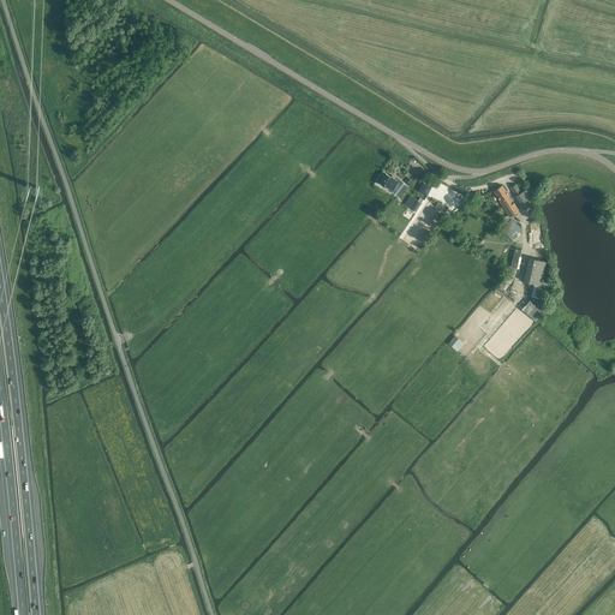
[(380,183),(392,190),(398,180),(386,173),(384,175),(381,173),(376,180),(380,183)]
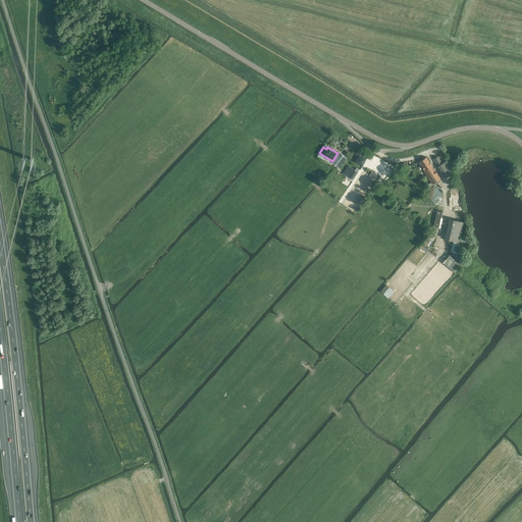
[(345,156),(340,153),(332,162),(337,166),(345,156)]
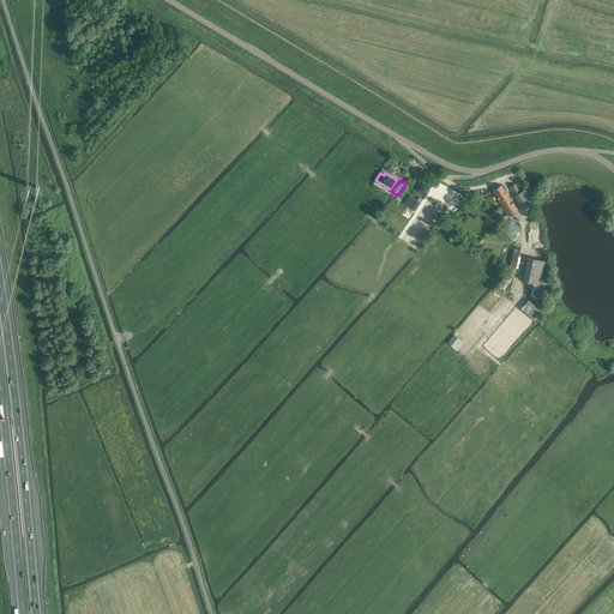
[(525,188),(521,192),(515,184),(511,186),(516,194),(515,196),(524,209),(534,203),(525,188)]
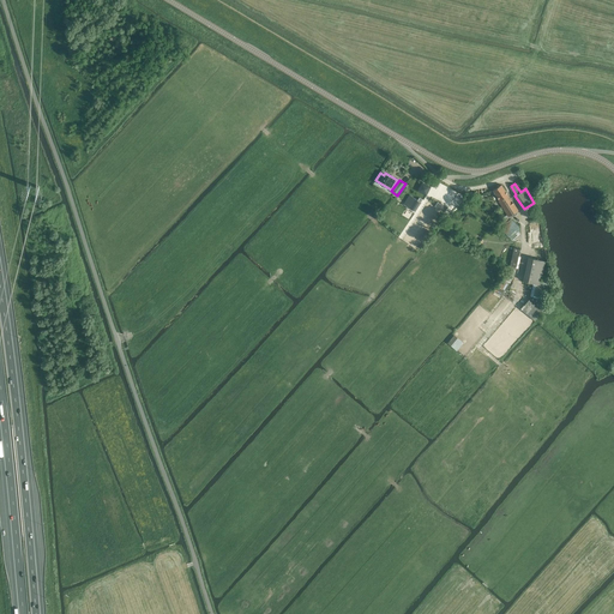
[(507,214),(509,216),(518,210),(501,185),(493,190),(499,200),(498,200),(507,214)]
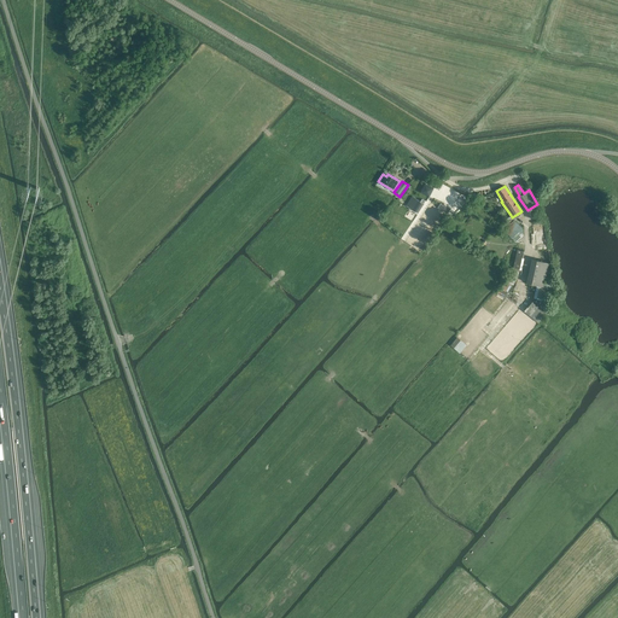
[(418,214),(424,203),(413,196),(406,205),(418,214)]
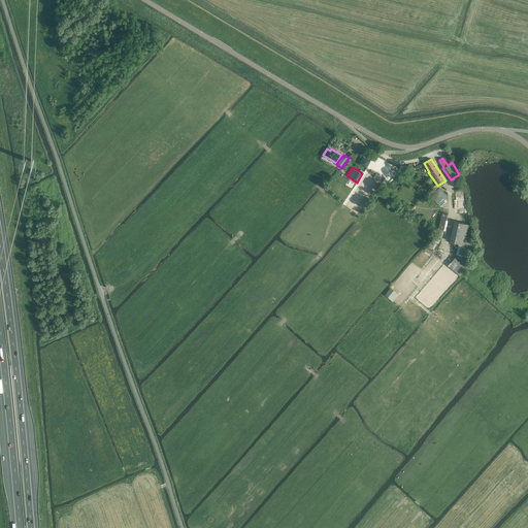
[(438,188),(435,191),(430,196),(437,204),(437,203),(440,206),(447,200),(447,195),(438,188)]
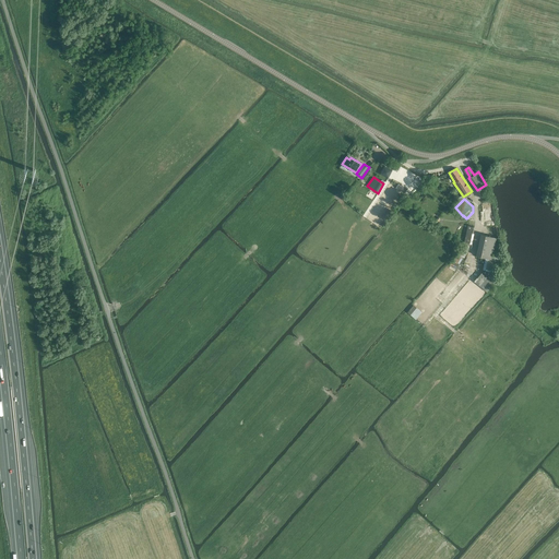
[(473,221),(467,221),(465,239),(464,239),(452,260),(460,263),(471,244),(473,221)]
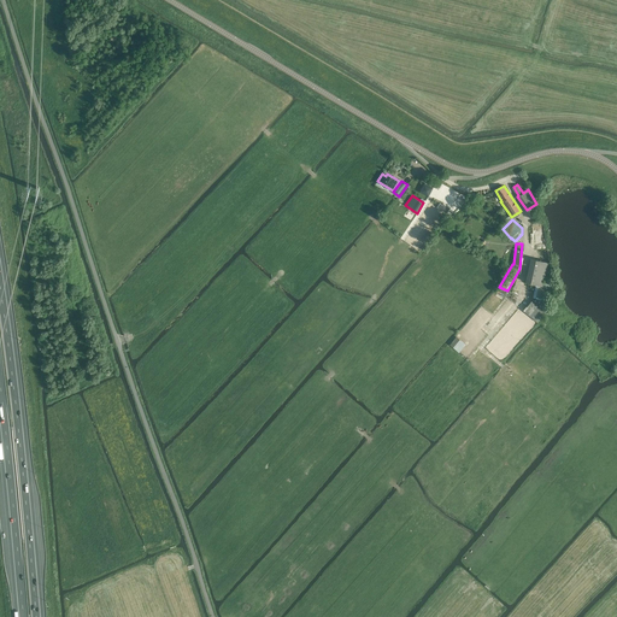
[(547,262),(530,259),(527,285),(534,286),(532,299),(544,300),(545,294),(550,295),(551,286),(544,285),(547,262)]
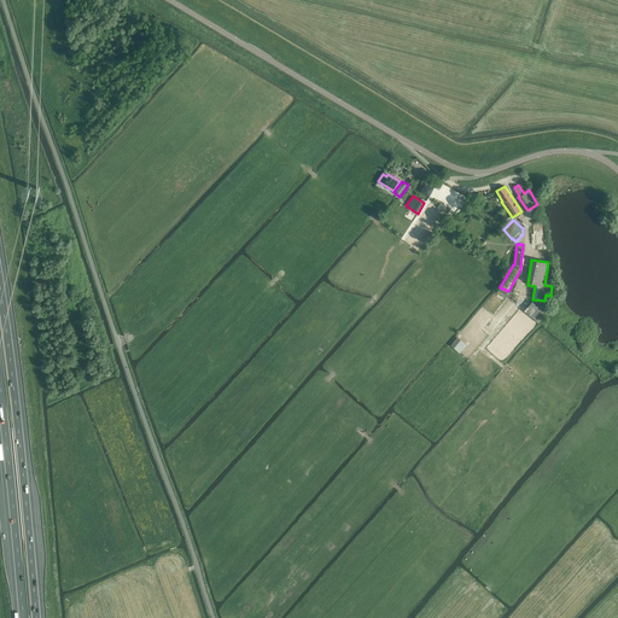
[(526,312),(538,322),(547,313),(534,302),(526,312)]
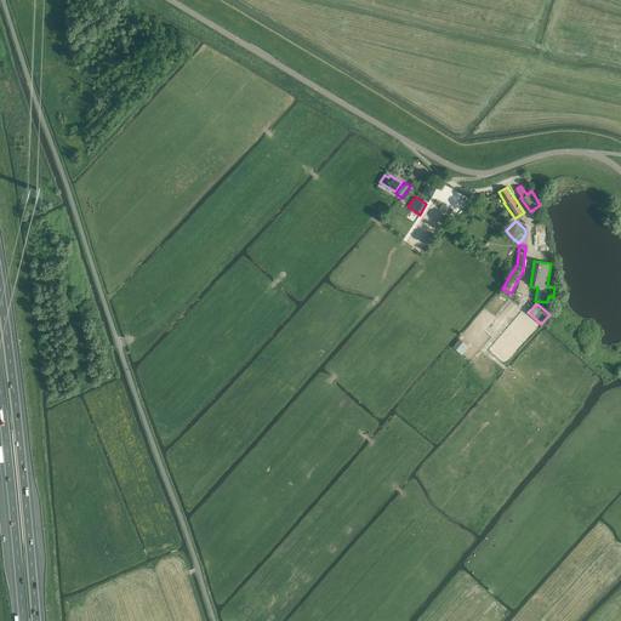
[(453,347),(462,354),(469,346),(460,337),(453,347)]
